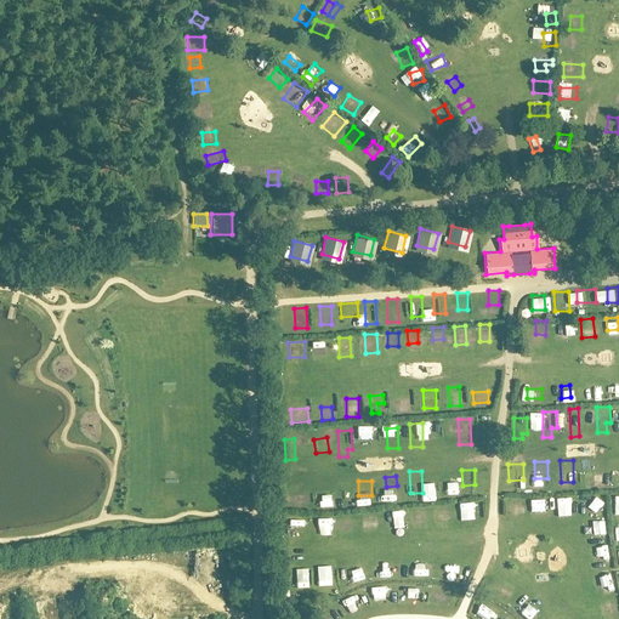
[(346,483),(334,483),(334,500),(347,500),(346,483)]
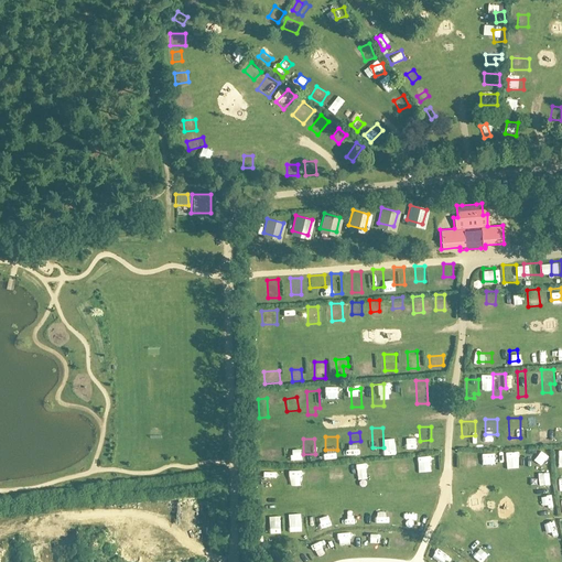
[(507,447),(506,465),(517,466),(517,447),(507,447)]
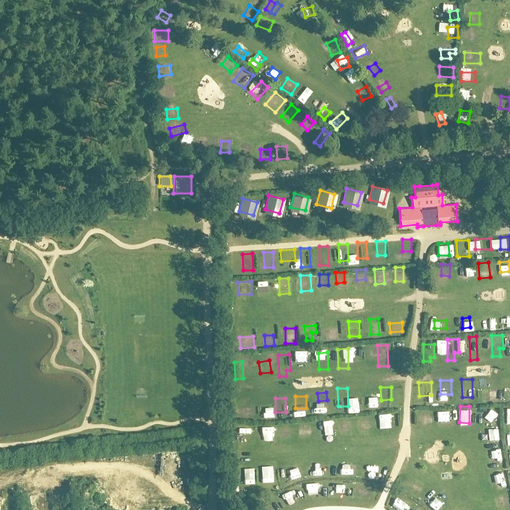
[(261,420),(261,407),(245,407),(245,420),(261,420)]
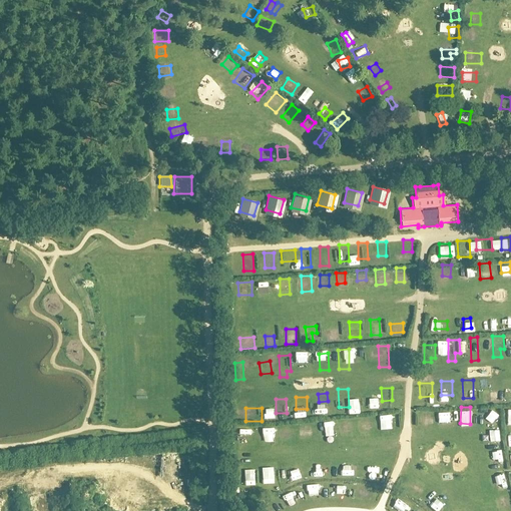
[(419,408),(419,425),(428,426),(428,420),(431,420),(431,409),(419,408)]
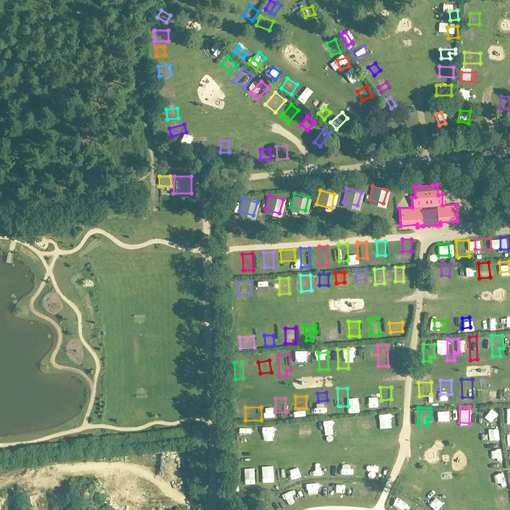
[(438,407),(439,424),(449,423),(449,407),(438,407)]
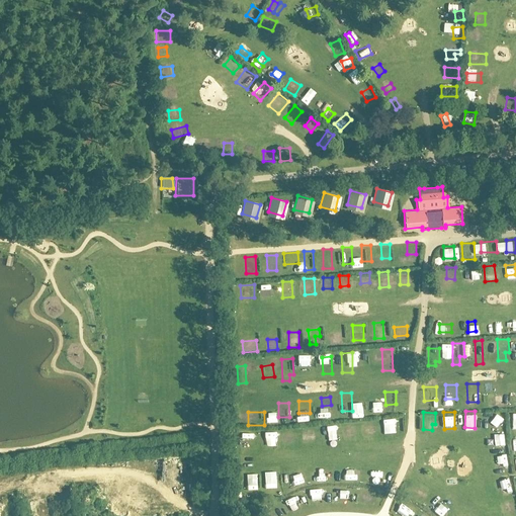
[(494,423),(503,421),(502,413),(492,415),(494,423)]
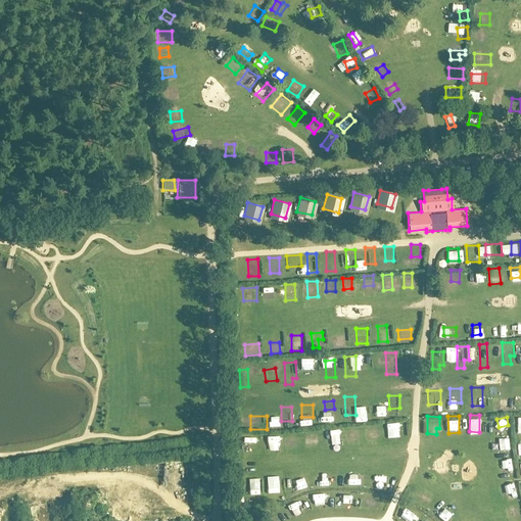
[(387,436),(399,435),(398,420),(386,420),(387,436)]
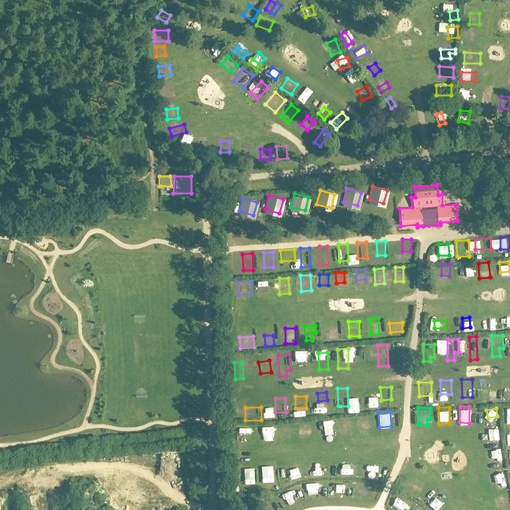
[(358,426),(370,426),(369,413),(358,414),(358,426)]
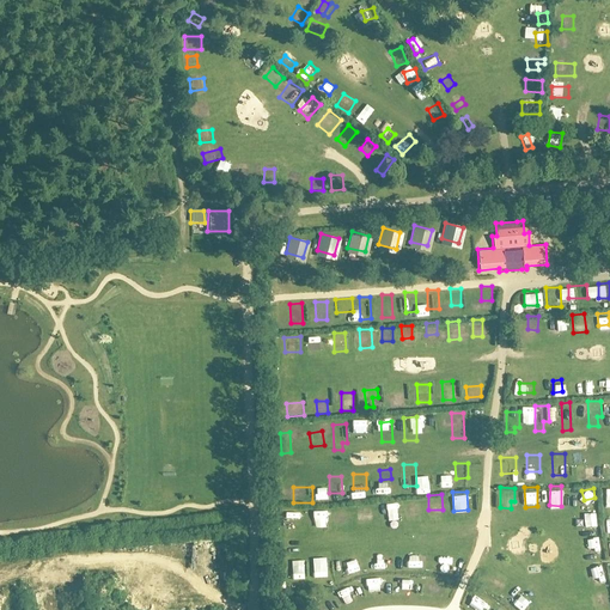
[(419,496),(406,498),(407,517),(420,516),(419,496)]
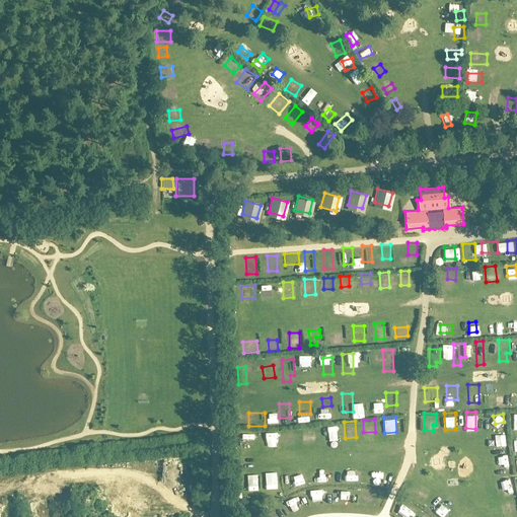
[(324,441),(335,441),(334,424),(323,425),(324,441)]
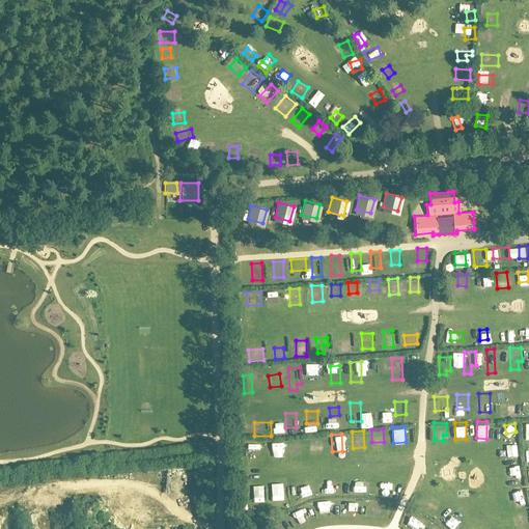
[(325,436),(314,437),(315,450),(327,449),(325,436)]
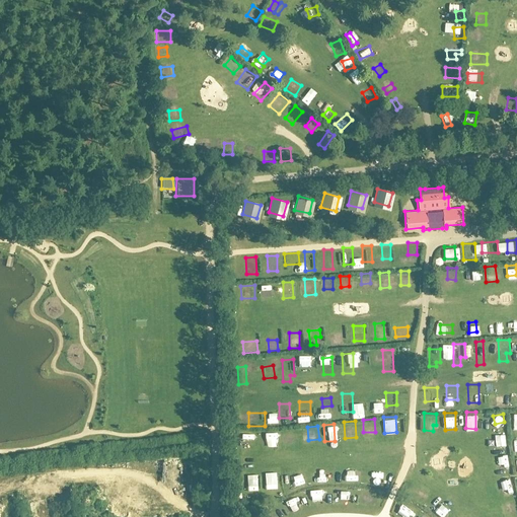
[(295,429),(287,430),(288,443),(296,442),(295,429)]
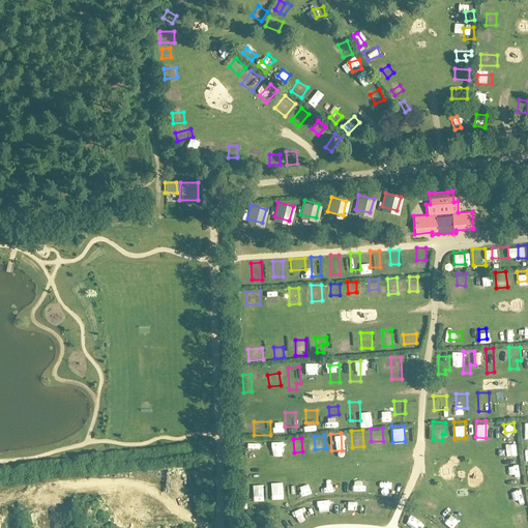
[(285,440),(273,440),(273,451),(286,450),(285,440)]
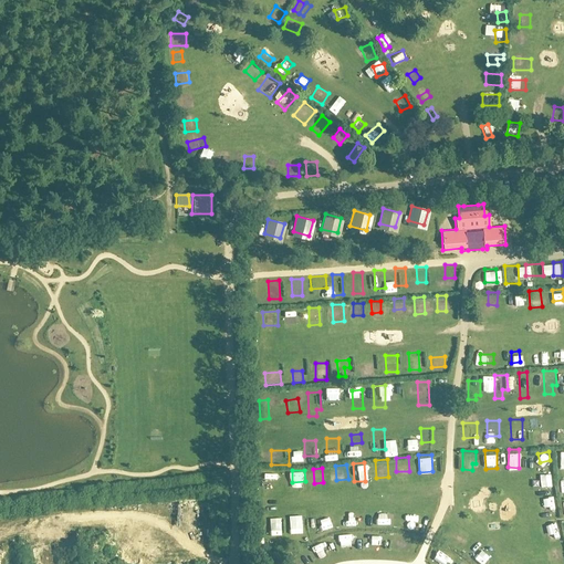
[(552,472),(536,473),(536,483),(553,483),(552,472)]
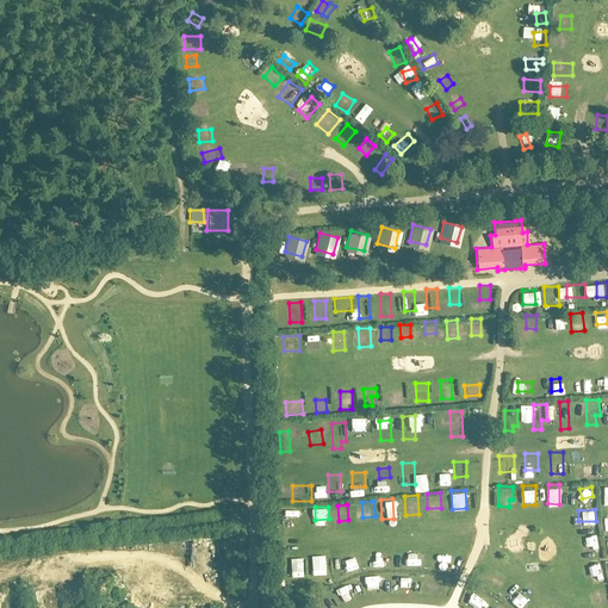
[(280,533),(293,531),(290,513),(277,515),(280,533)]
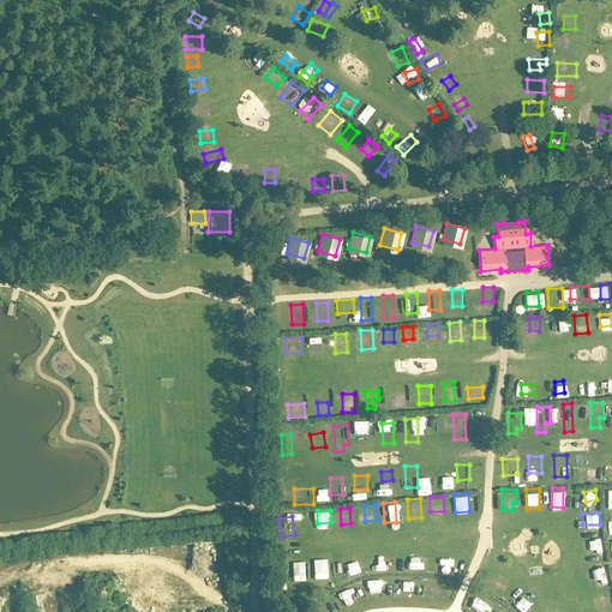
[(586,555),(604,553),(603,538),(585,539),(586,555)]
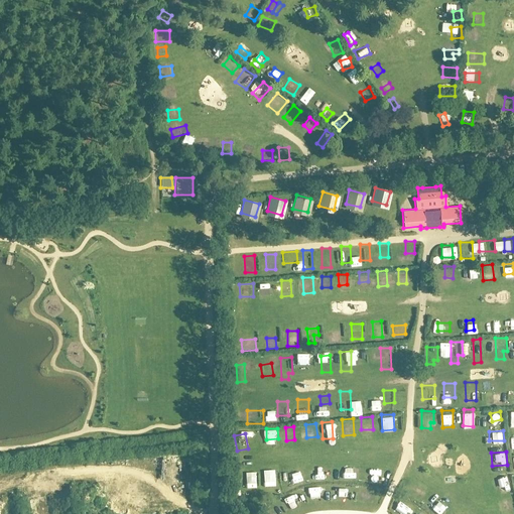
[(307,482),(318,481),(315,465),(305,467),(307,482)]
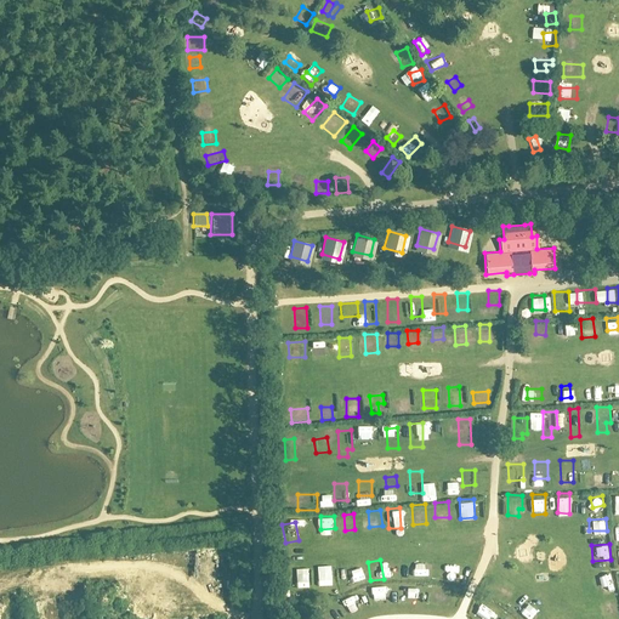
[(344,584),(356,581),(353,563),(342,564),(345,574),(342,574),(344,584)]
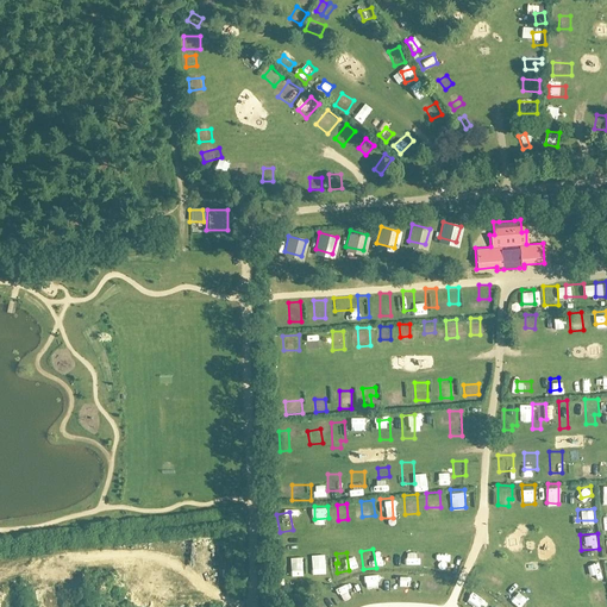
[(418,554),(406,554),(406,567),(418,567),(418,554)]
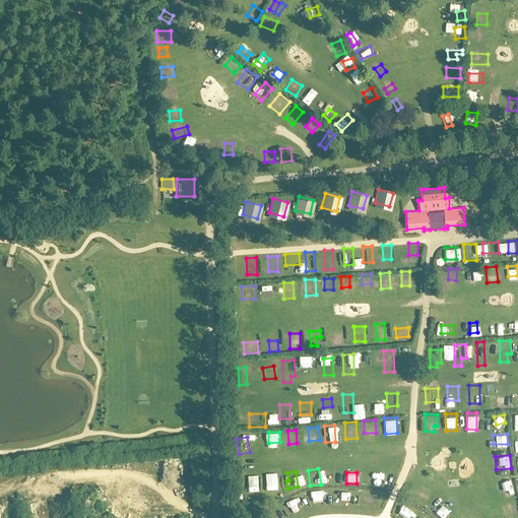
[(369,472),(368,484),(379,484),(379,473),(369,472)]
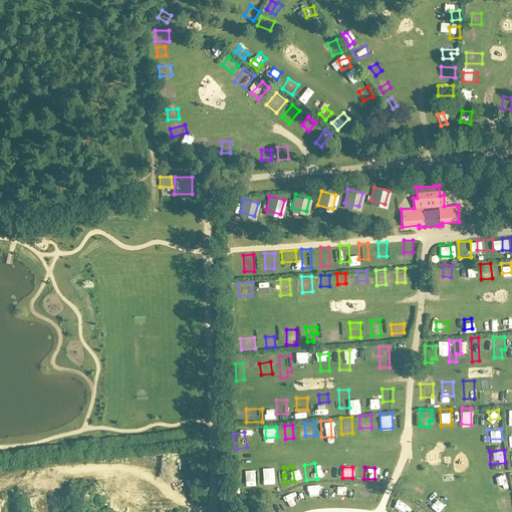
[(264,472),(265,485),(274,484),(273,472),(264,472)]
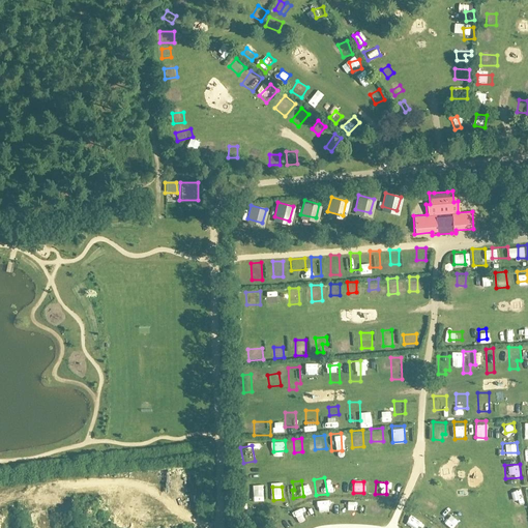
[(517,501),(526,501),(525,489),(516,489),(517,501)]
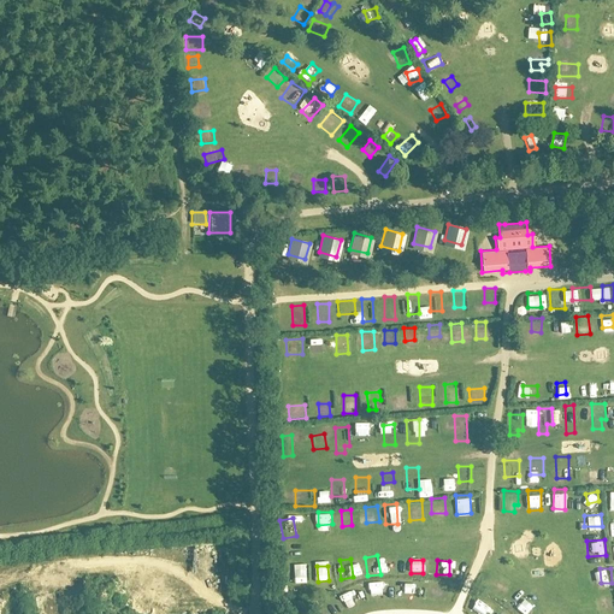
[(307,583),(307,570),(296,570),(296,584),(307,583)]
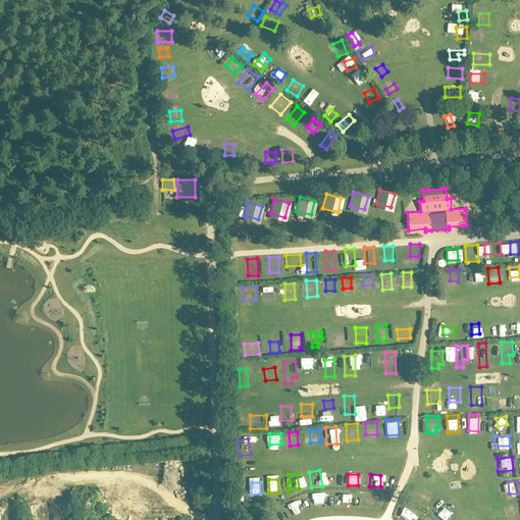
[(411,499),(418,505),(425,496),(418,489),(411,499)]
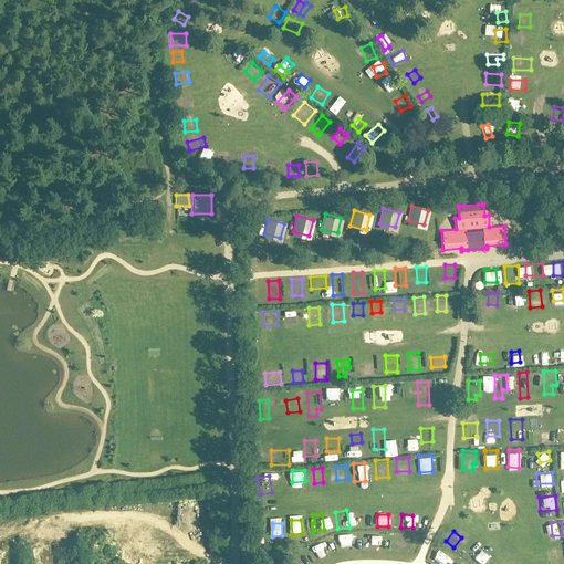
[(551,561),(563,557),(563,547),(563,545),(549,547),(551,561)]
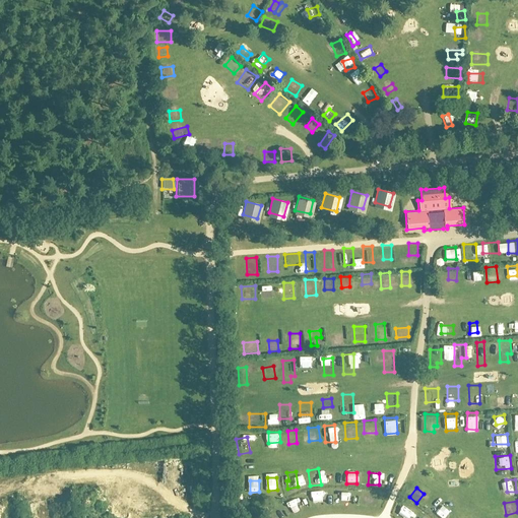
[(439,502),(429,512),(433,516),(443,506),(439,502)]
